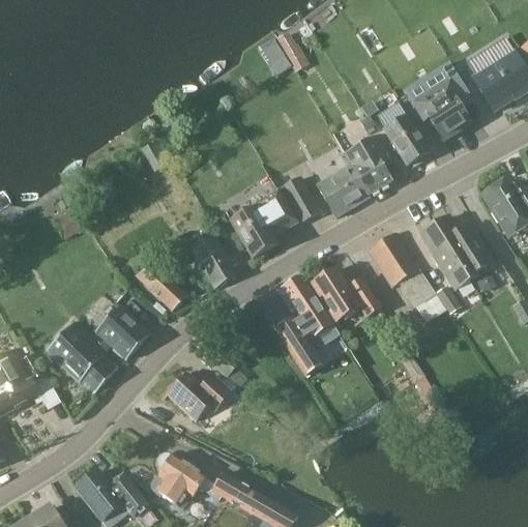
[(471,76),(493,111),(527,88),(527,72),(514,50),(511,50),(504,37),(466,60),(473,75),(471,76)]
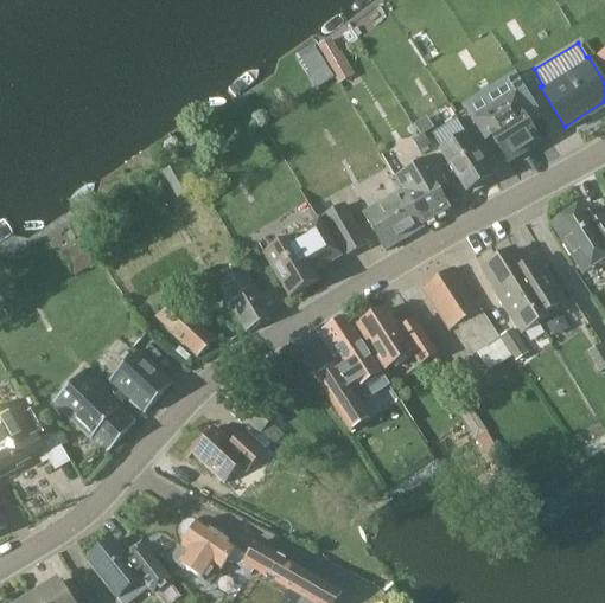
[(604,49),(594,56),(604,70),(604,49)]
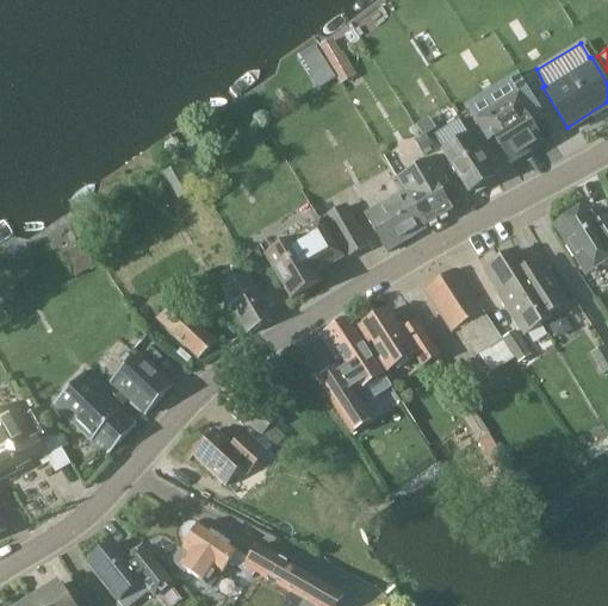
[(340,51),(326,60),(339,81),(352,74),(340,51)]
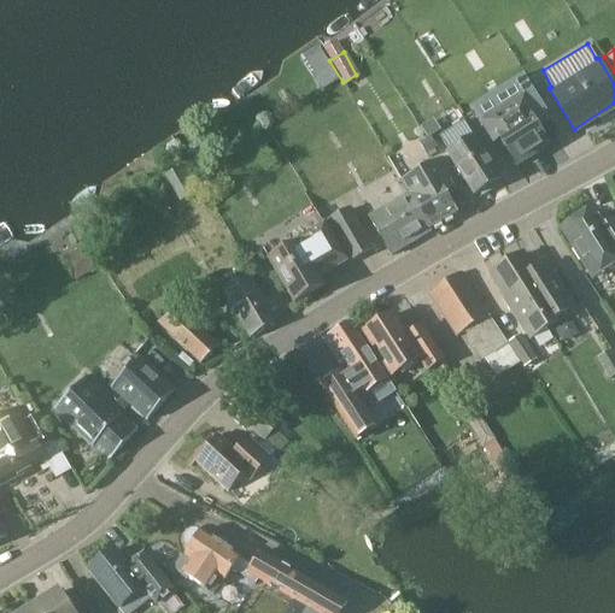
[(309,71),(320,88),(337,77),(326,60),(309,71)]
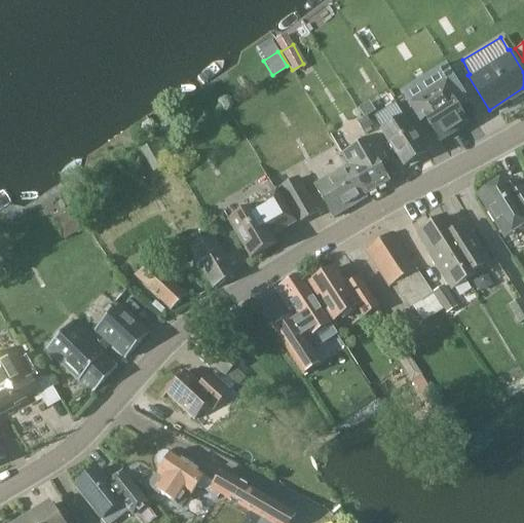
[(424,115),(438,137),(465,119),(457,106),(468,99),(452,74),(424,91),(416,79),(402,88),(420,118),(424,115)]
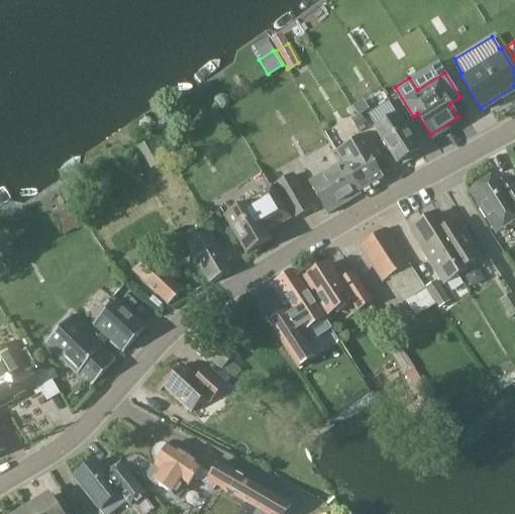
[(374,125),(396,162),(417,147),(395,112),(394,112),(386,100),(368,112),(375,124),(374,125)]
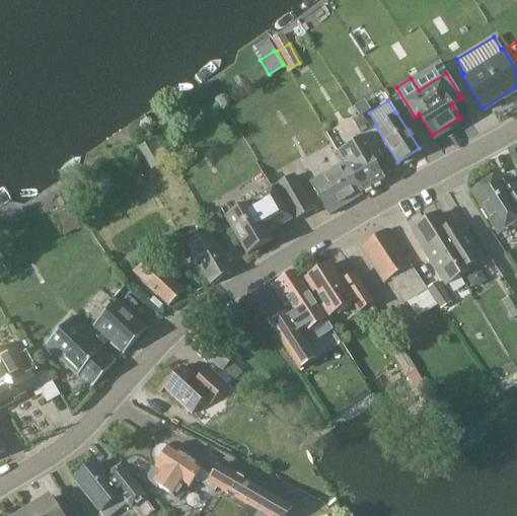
[(343,160),(342,161),(360,193),(361,192),(360,191),(382,177),(371,158),(383,151),(370,130),(337,150),(343,160)]
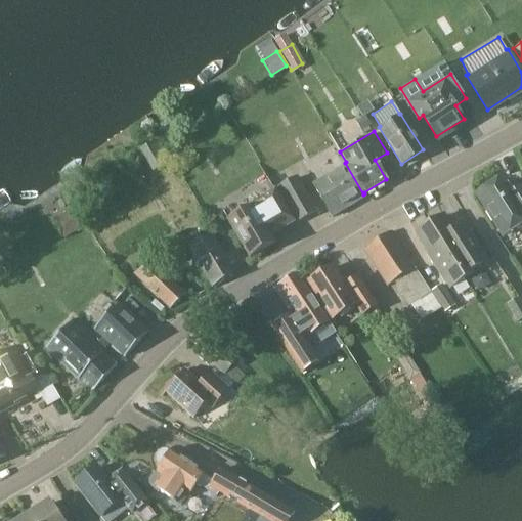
[(363,194),(345,163),(311,182),(331,214),(363,194)]
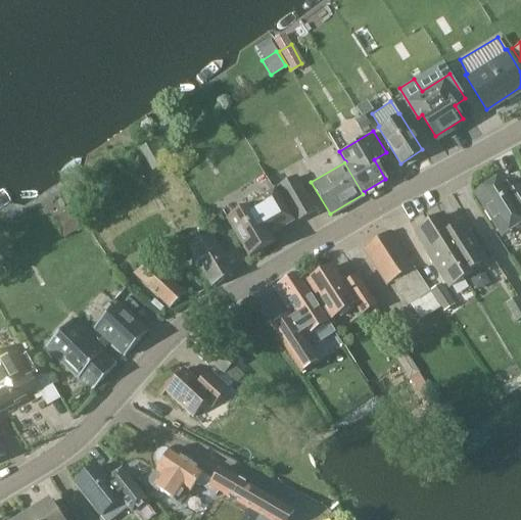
[(519,222),(520,224),(520,179),(518,174),(506,181),(502,175),(494,179),(490,178),(483,183),(483,186),(475,191),(501,233),(519,222)]
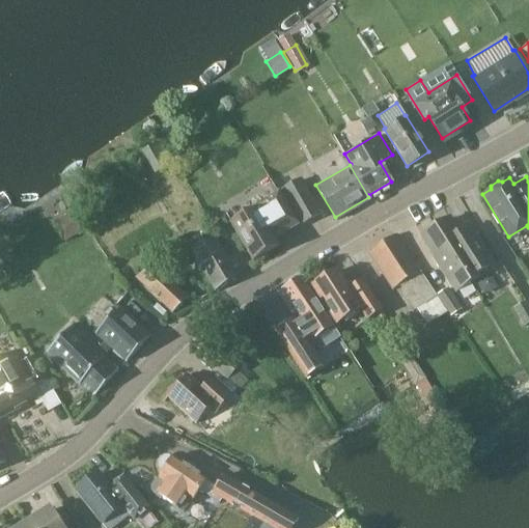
[(279,189),(300,223),(319,212),(299,177),(279,189)]
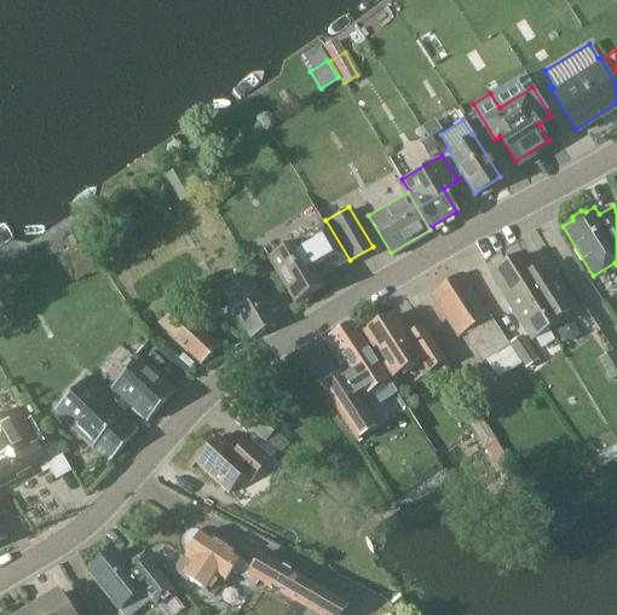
[(339,249),(323,221),(294,238),(295,239),(267,256),(293,301),(322,284),(318,276),(345,259),(339,249)]
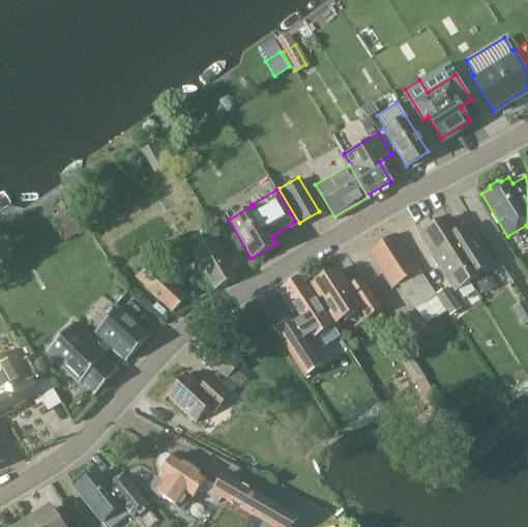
[(77,207),(54,221),(64,237),(87,224),(77,207)]
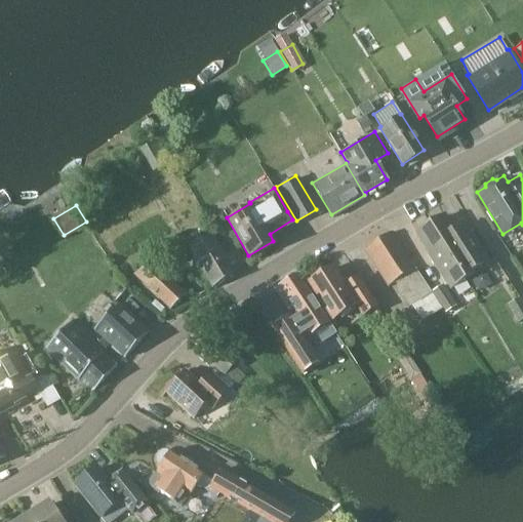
[(443,212),(429,222),(464,276),(477,268),(476,265),(486,258),(466,226),(455,233),(443,212)]
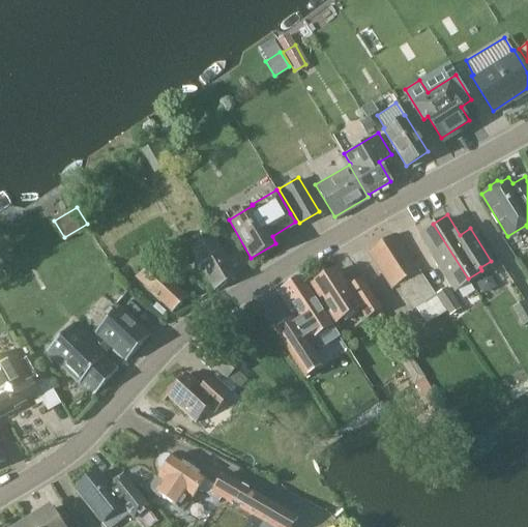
[(468,279),(433,224),(419,232),(435,259),(434,259),(449,284),(450,283),(453,288),(456,287),(459,288),(465,284),(466,281),(468,279)]
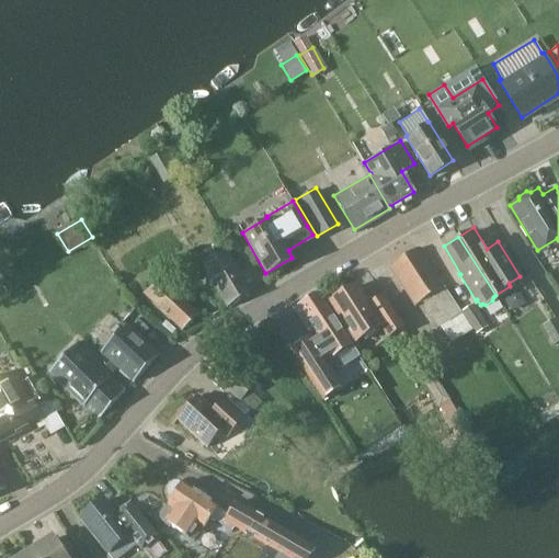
[(198,260),(226,305),(250,291),(224,245),(198,260)]
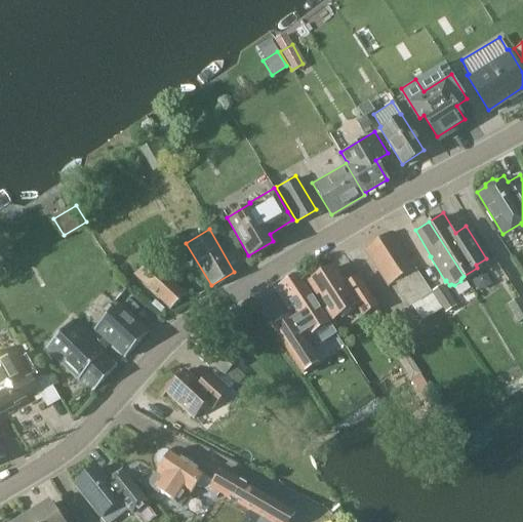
[(363,247),(388,284),(394,280),(409,304),(431,290),(414,266),(415,266),(391,229),(363,247)]
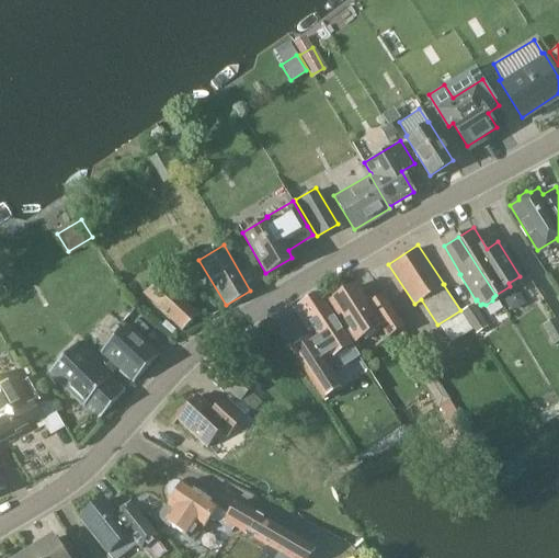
[(198,314),(162,280),(143,291),(181,329),(198,314)]
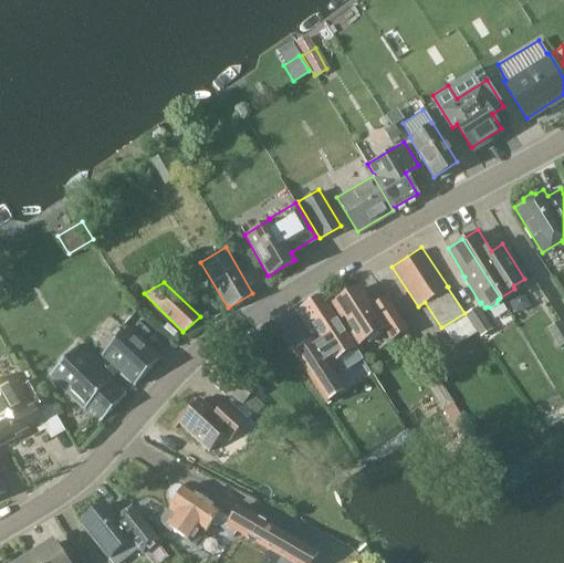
[(390,337),(399,332),(408,346),(415,342),(386,296),(372,305),(358,285),(332,302),(358,343),(384,326),(390,337)]
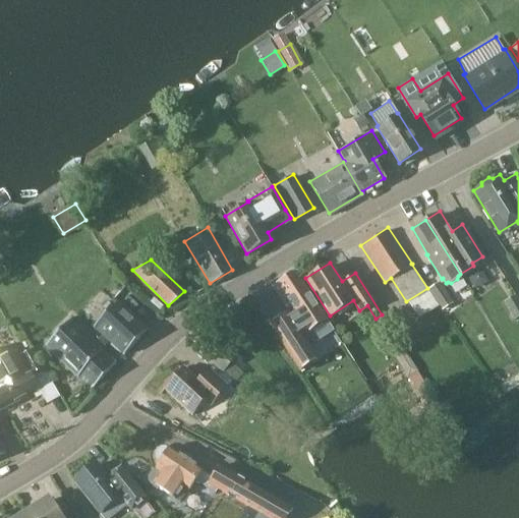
[(290,319),(287,313),(270,325),(299,369),(315,358),(303,339),(309,335),(313,341),(332,329),(294,272),(276,283),(296,314),(290,319)]
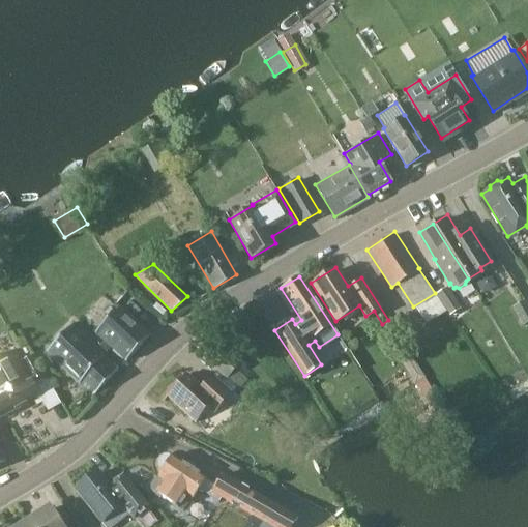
[(436,295),(449,316),(462,308),(447,287),(436,295)]
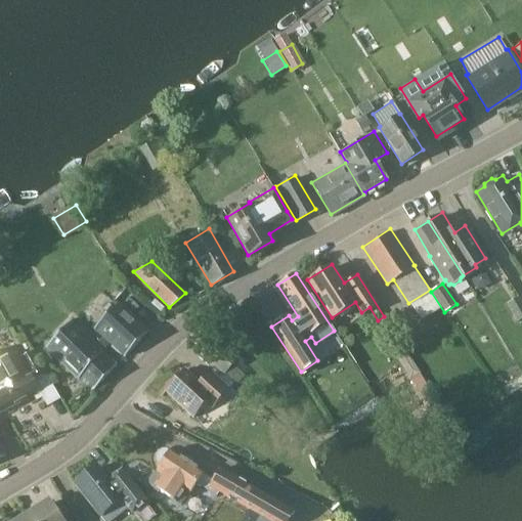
[(516,319),(521,315),(521,305),(516,296),(506,302),(516,319)]
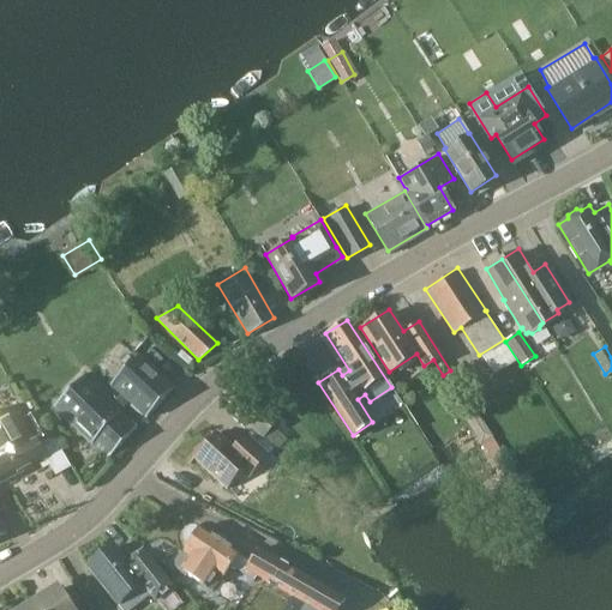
[(119,391),(111,402),(82,374),(52,405),(106,457),(135,426),(118,409),(127,399),(145,416),(173,387),(137,352),(121,369),(109,381),(119,391)]
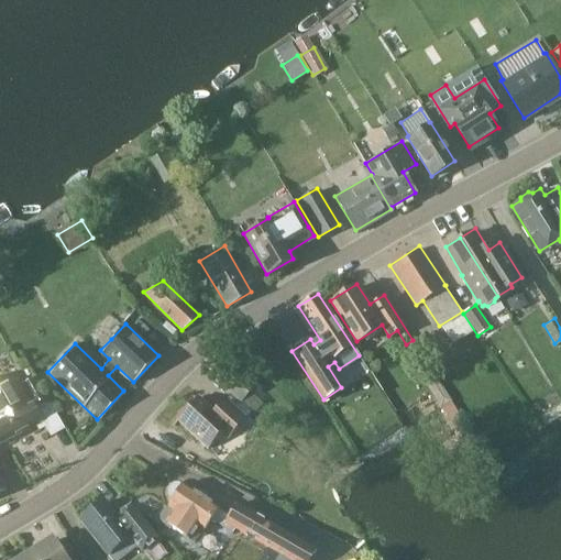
[(17,362),(20,368),(26,364),(23,359),(17,362)]
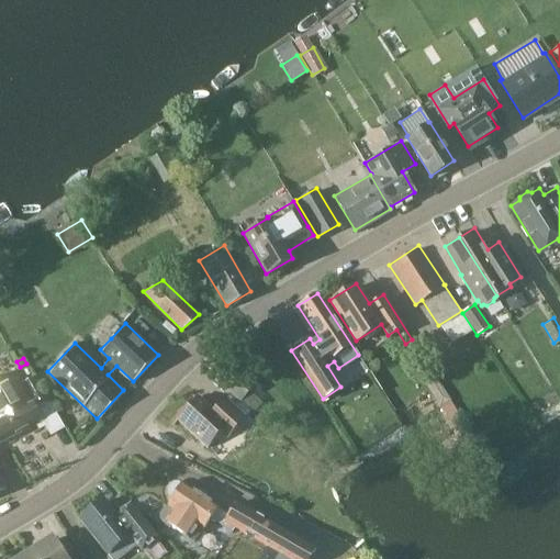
[(231,362),(216,378),(216,379),(239,400),(254,383),(231,362)]
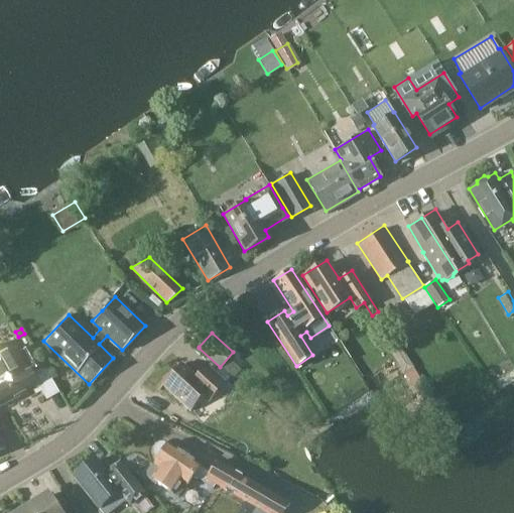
[(48,377),(43,367),(29,343),(18,349),(11,338),(0,343),(0,404),(48,377)]
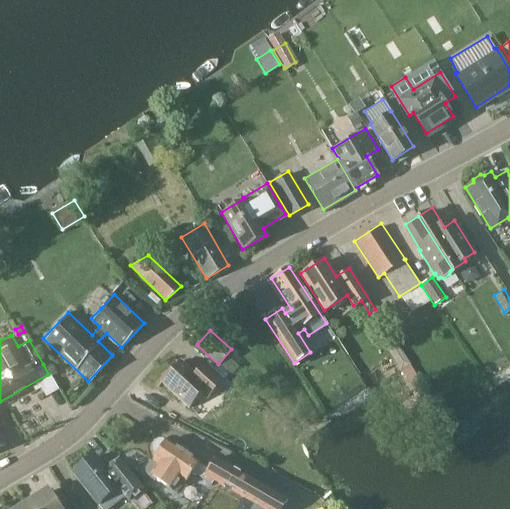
[(400,348),(390,354),(395,362),(405,355),(400,348)]
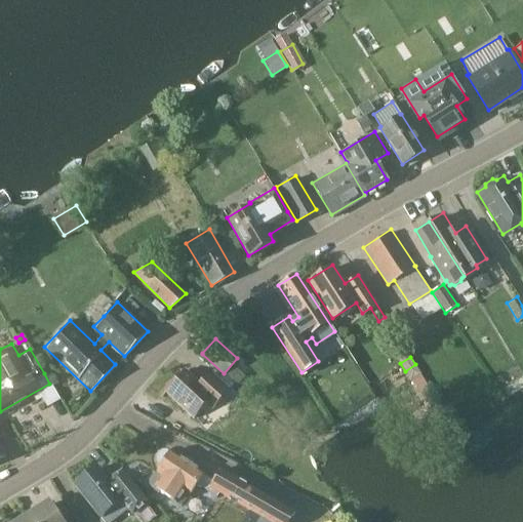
[(164,390),(193,416),(212,395),(217,399),(227,389),(209,372),(199,383),(184,368),(164,390)]
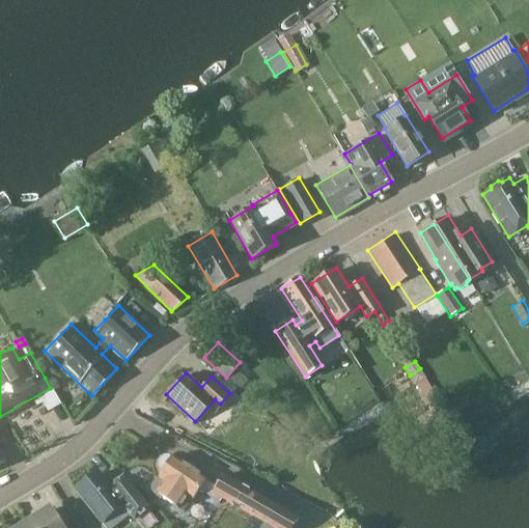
[(218,501),(221,497),(261,522),(257,527),(288,527),(295,518),(224,474),(216,485),(204,477),(204,476),(172,454),(171,456),(167,453),(163,453),(159,455),(157,459),(156,463),(158,467),(162,470),(158,475),(158,476),(150,487),(182,508),(190,498),(197,488),(218,501)]
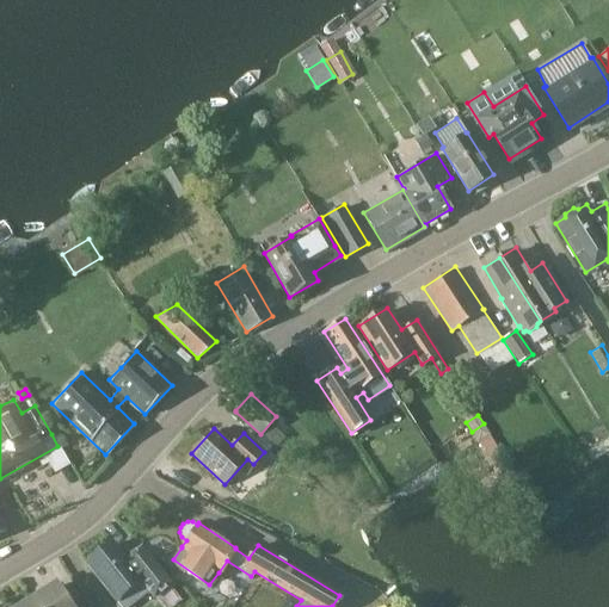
[(86,562),(116,599),(141,578),(154,595),(170,582),(147,553),(131,565),(112,540),(86,562)]
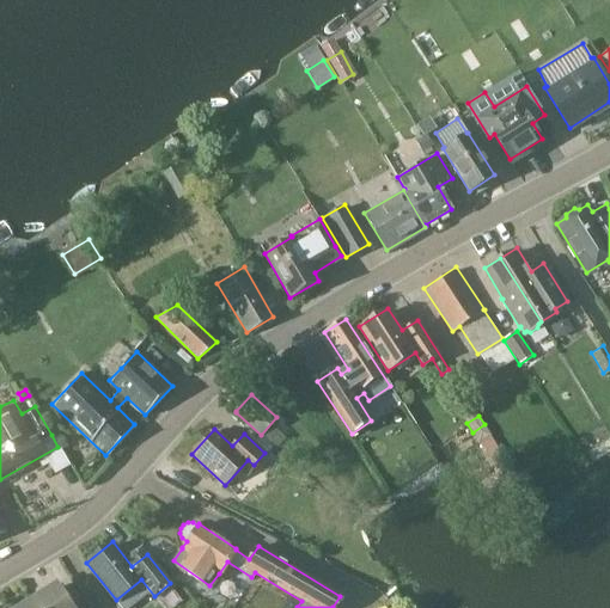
[(72,607),(56,584),(32,600),(37,607),(90,607),(87,607),(72,607)]
